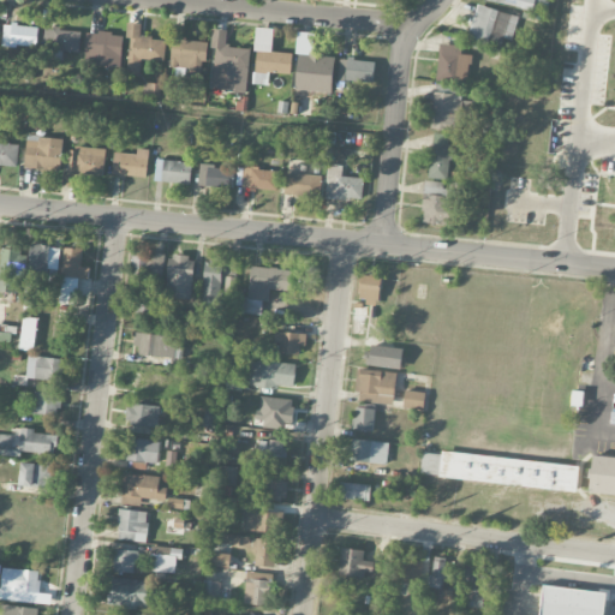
[(535,10),(536,0),(489,0),(490,3),(535,10)]
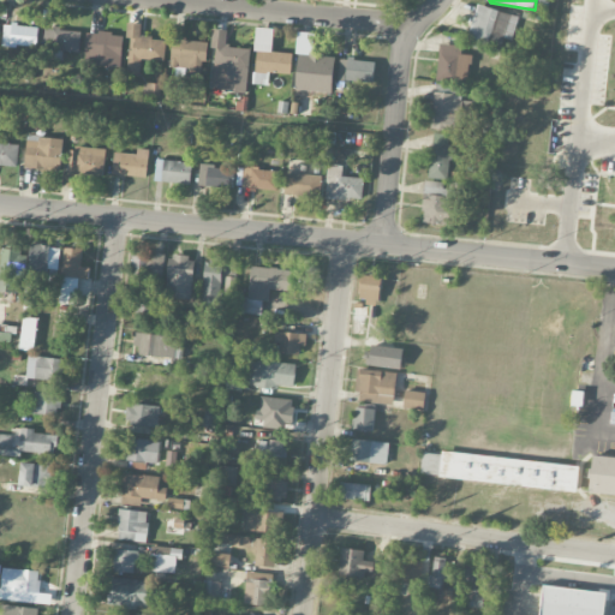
[(503,39),(512,41),(519,17),(478,5),(467,37),(501,48),(503,39)]
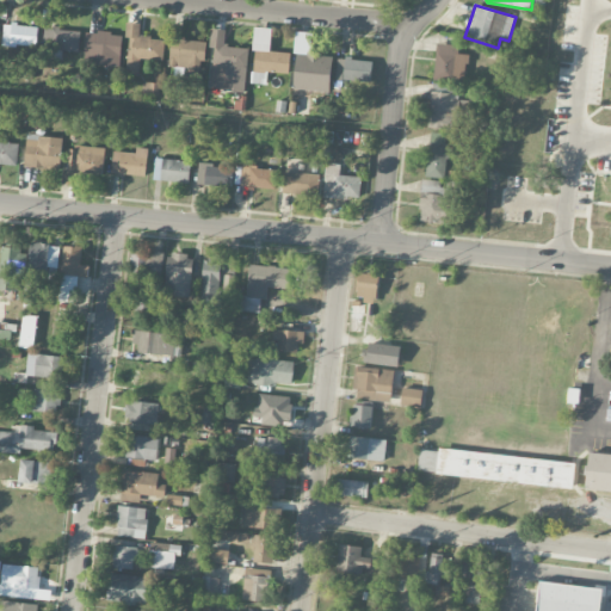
[(164,61),(164,38),(140,37),(140,24),(128,23),(125,75),(139,76),(140,59),(164,61)]
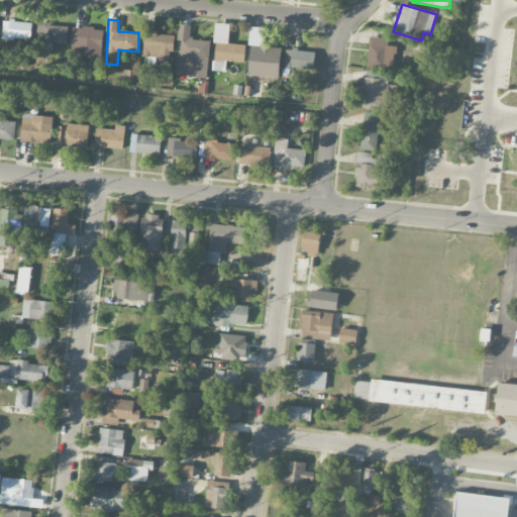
[(213,71),(224,72),(224,62),(244,63),(245,45),(228,43),(229,24),(216,23),(213,71)]
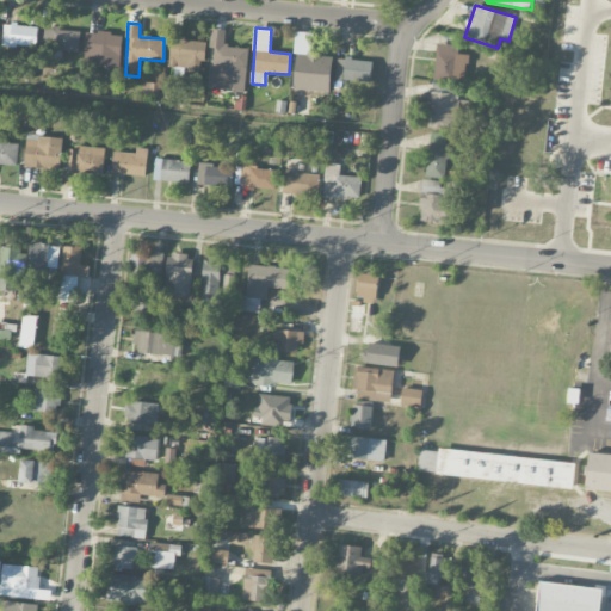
[(79,51),(80,30),(44,29),(43,50),(79,51)]
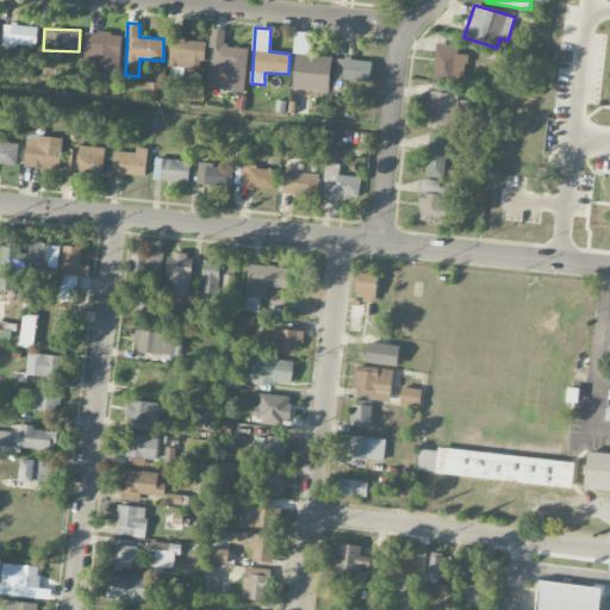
[(244,91),(248,49),(225,47),(226,30),(212,29),(209,89),(244,91)]
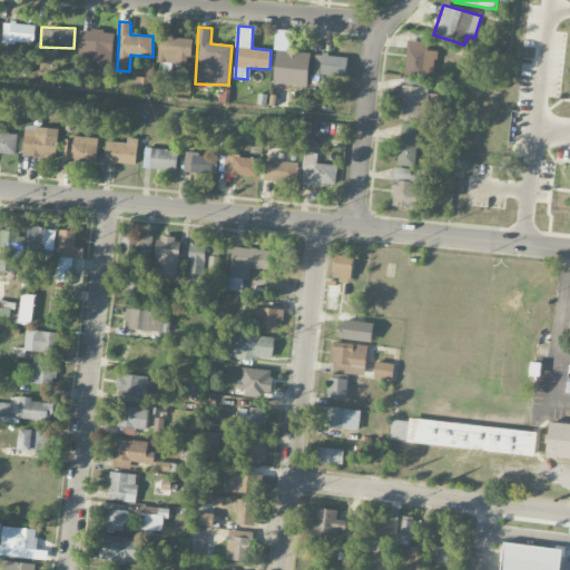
[(81,29),(78,59),(111,62),(115,32),(81,29)]
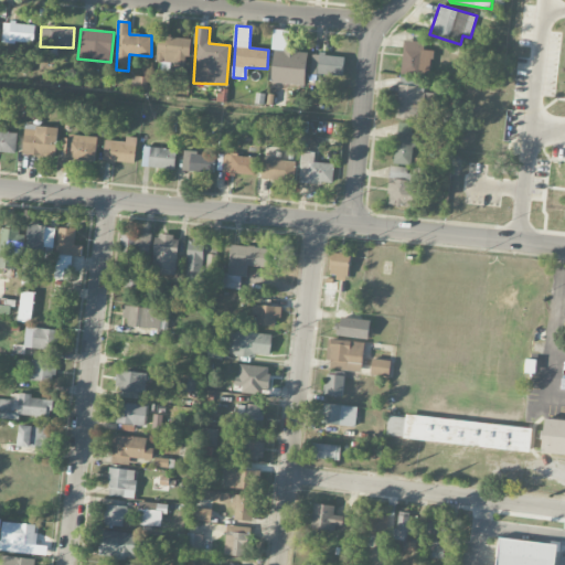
[(306,85),(308,51),(287,50),(289,31),(275,30),(270,83),(306,85)]
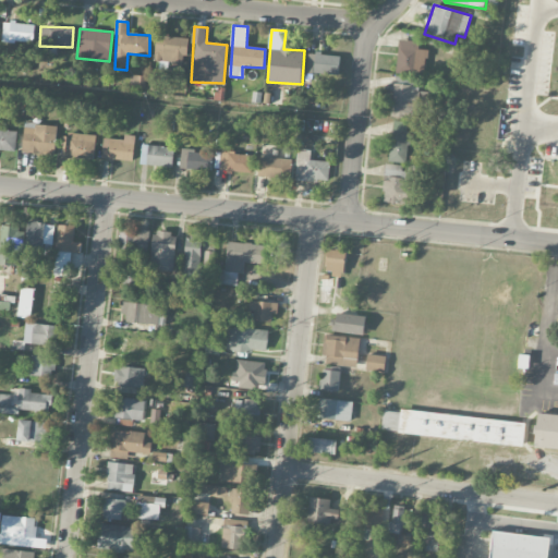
[(189,39),(157,35),(154,58),(186,62),(189,39)]
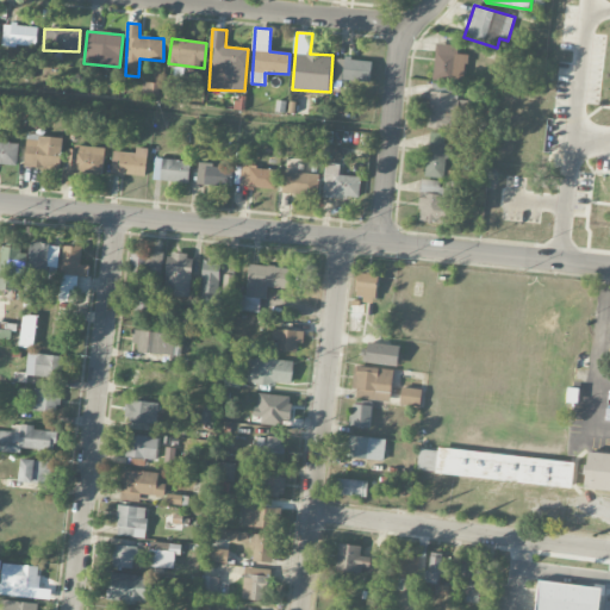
[(458,45),(435,44),(433,80),(466,82),(467,55),(458,54),(458,45)]
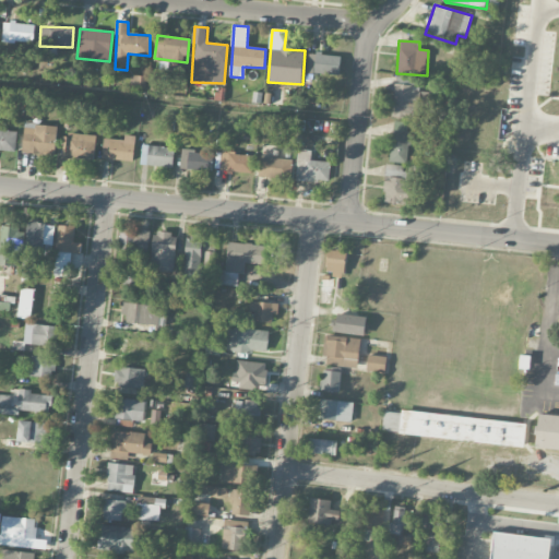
[(307,73),(339,76),(341,56),(309,52),(307,73)]
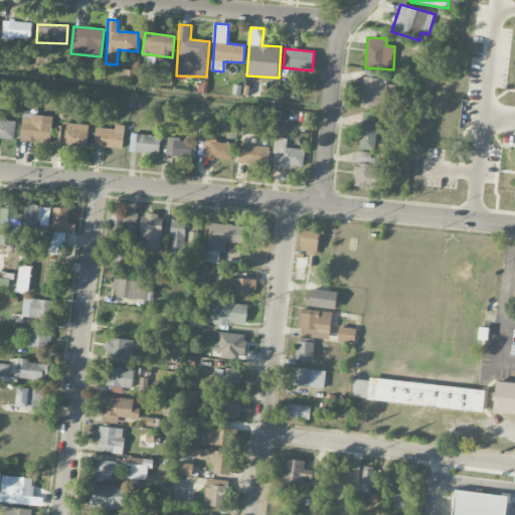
[(120,79),(134,80),(134,70),(121,69),(120,79)]
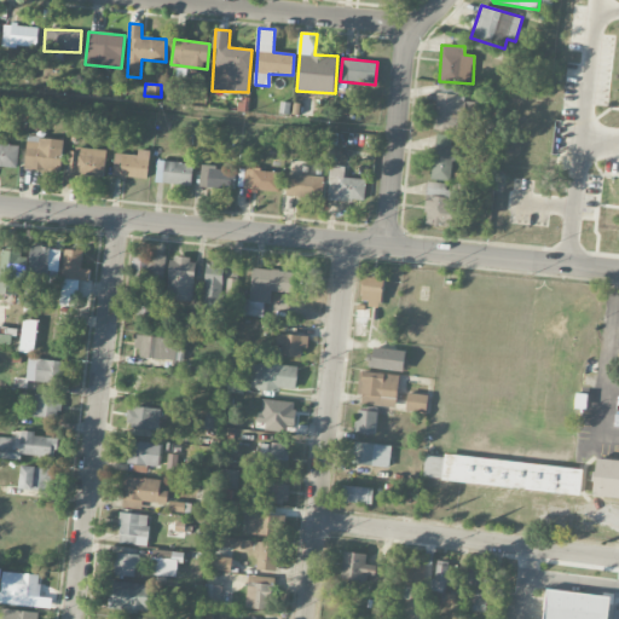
[(435,131),(464,132),(466,117),(474,117),(475,103),(464,102),(464,94),(437,93),(435,131)]
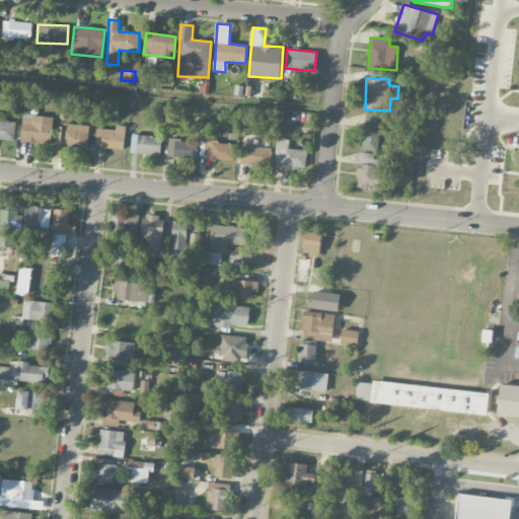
[(378,152),(382,123),(378,123),(379,114),(366,113),(361,150),(378,152)]
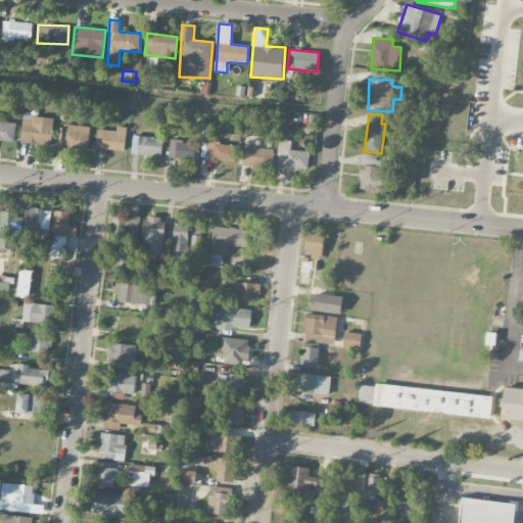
[(4,115),(0,114),(0,140),(14,141),(15,123),(4,123),(4,115)]
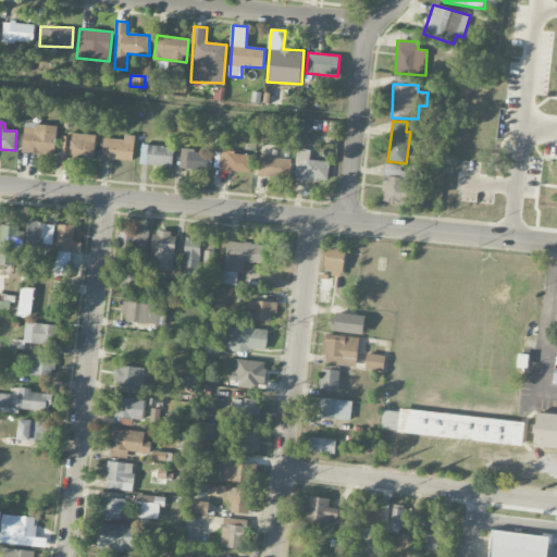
[(57,125),(24,123),(23,152),(56,153),(57,125)]
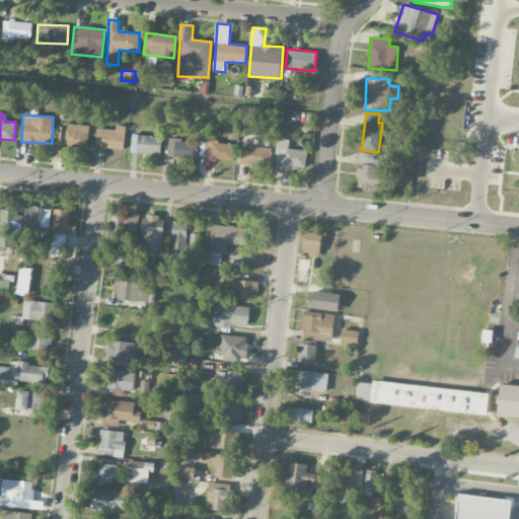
[(88,126),(62,125),(61,145),(53,145),(53,156),(65,157),(65,148),(88,149),(88,126)]
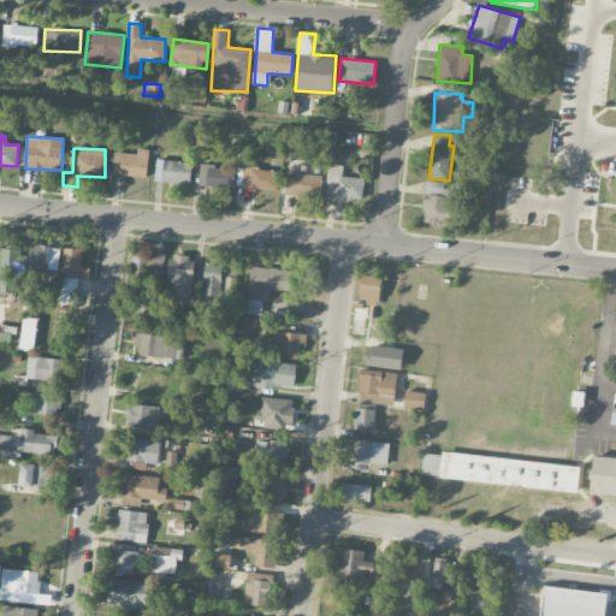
[(113,177),(148,178),(148,149),(137,149),(137,154),(114,153),(113,177)]
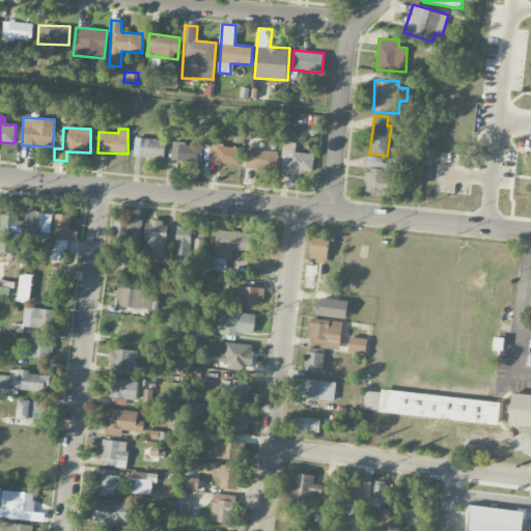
[(165,159),(165,140),(135,138),(134,157),(165,159)]
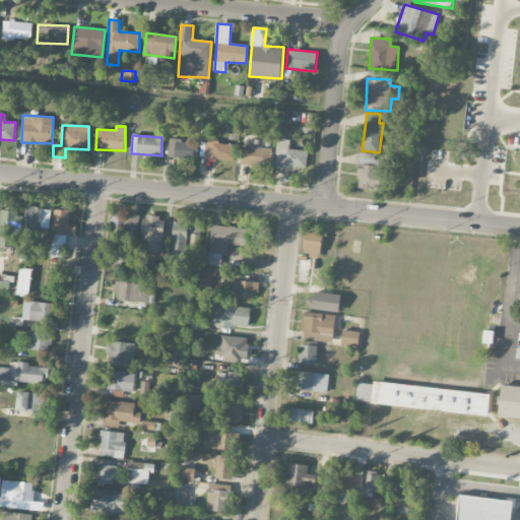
[(307,151),(289,149),(289,139),(277,139),(275,168),(306,170),(307,151)]
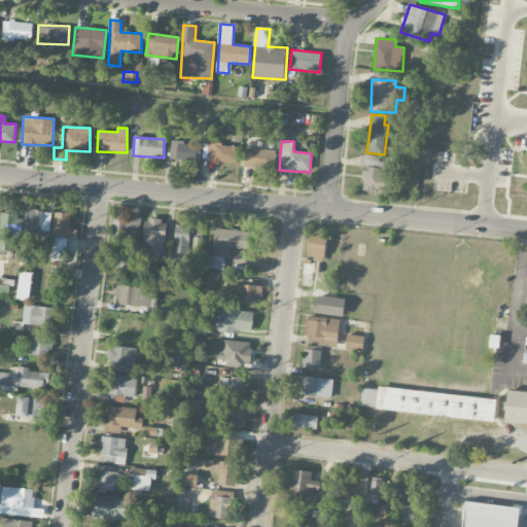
[(201,161),(201,143),(171,142),(170,160),(201,161)]
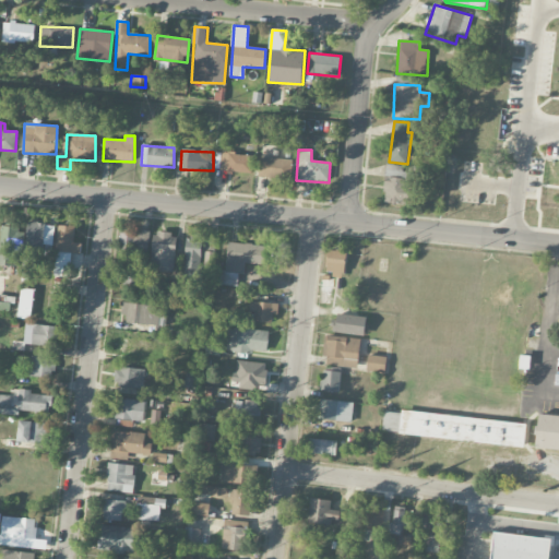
[(252,173),(253,154),(216,152),(215,170),(252,173)]
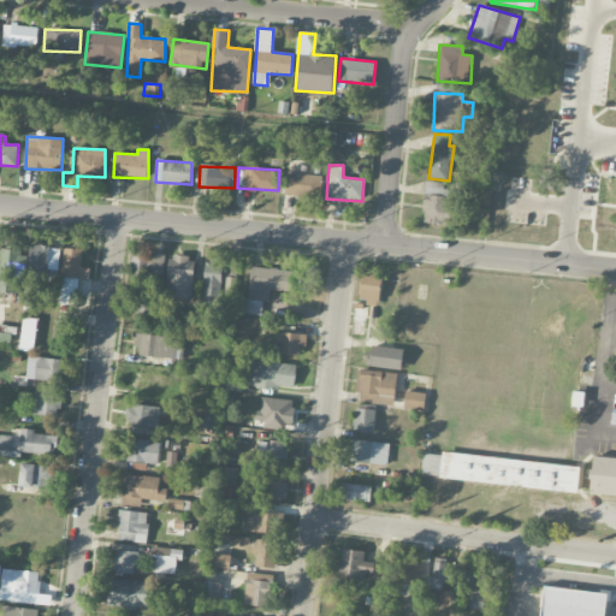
[(286,195),(320,197),(321,175),(288,173),(286,195)]
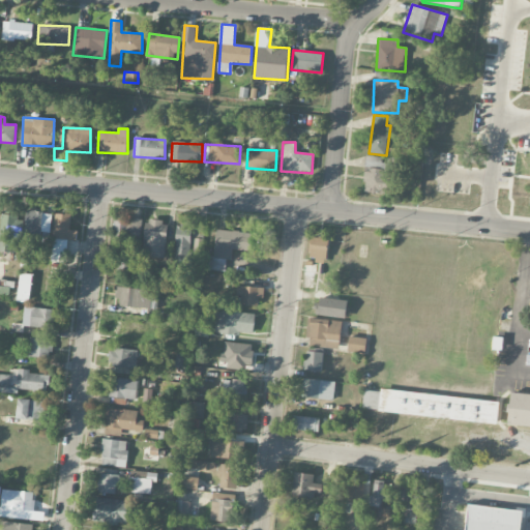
[(363,193),(394,194),(395,164),(382,163),(382,157),(365,156),(363,193)]
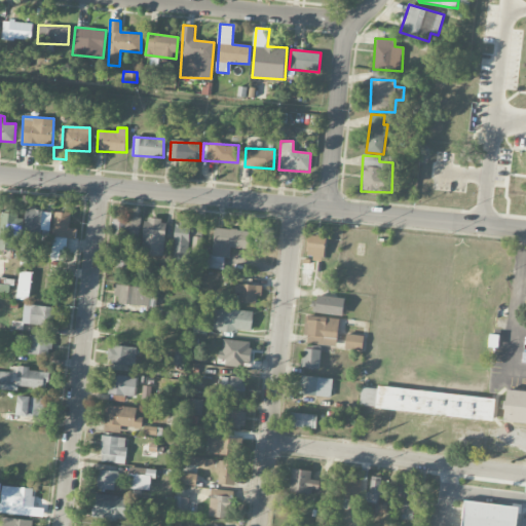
[(23,251),(35,252),(36,240),(47,240),(47,236),(41,236),(42,210),(25,209),(23,251)]
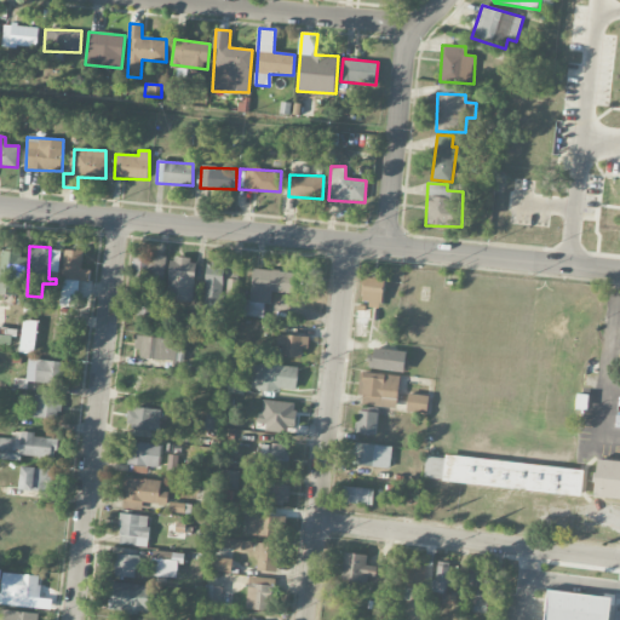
[(81,269),(84,251),(65,250),(59,304),(76,306),(79,281),(90,281),(91,270),(81,269)]
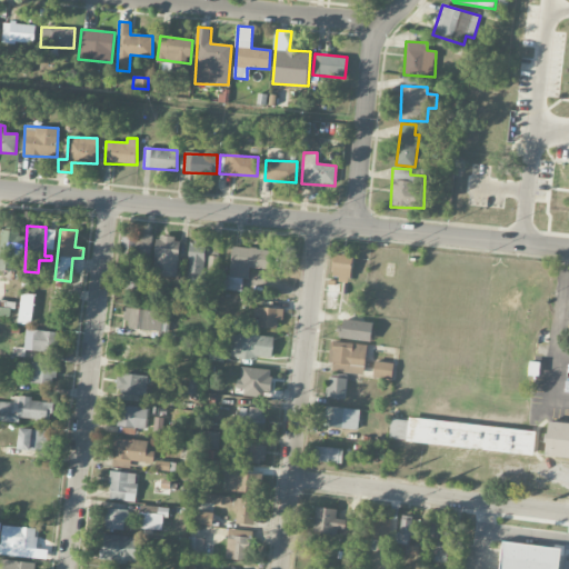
[(0,269),(15,271),(16,258),(23,258),(25,232),(0,231),(0,238),(0,269)]
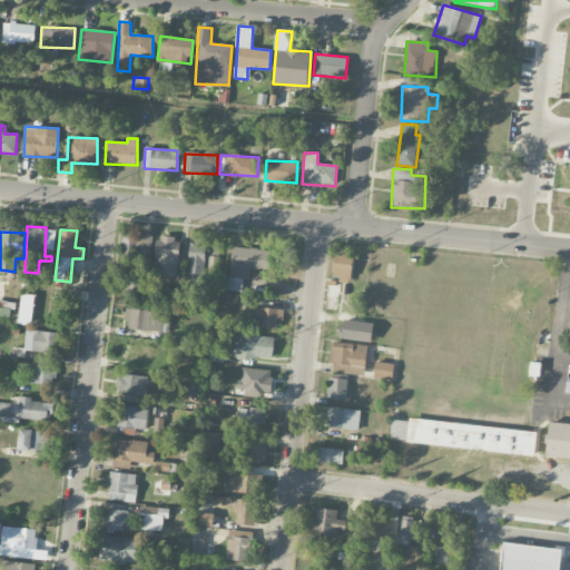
[(151,236),(121,235),(120,266),(150,267),(151,236)]
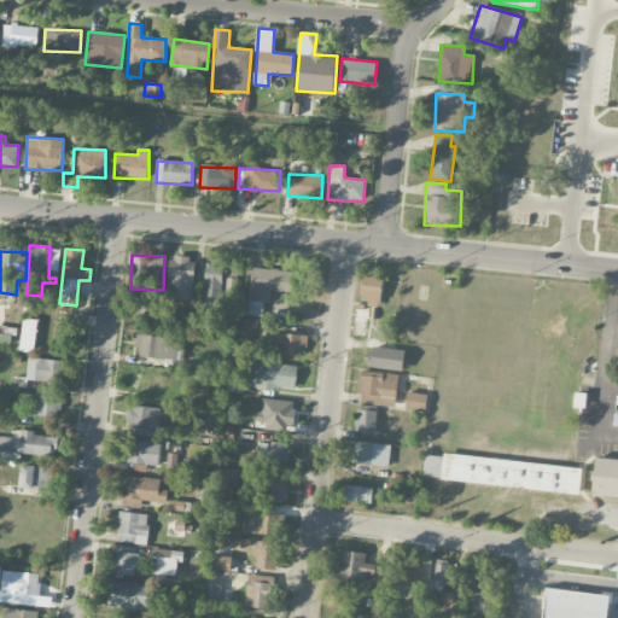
[(168,299),(193,301),(194,258),(169,257),(168,299)]
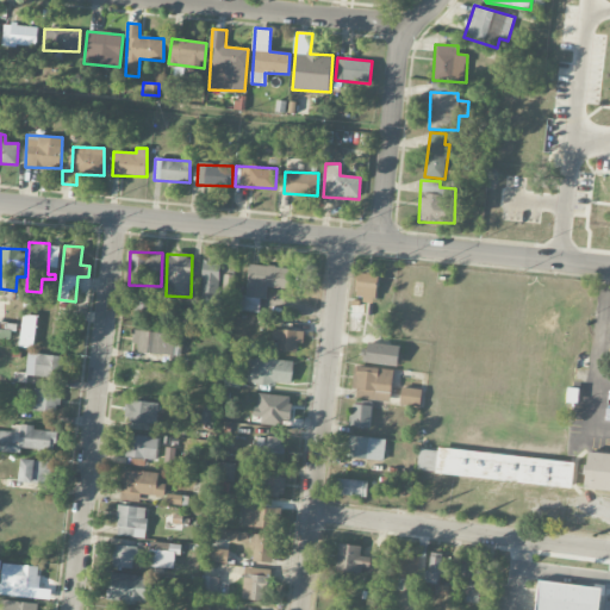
[(223,261),(204,259),(199,303),(217,305),(223,261)]
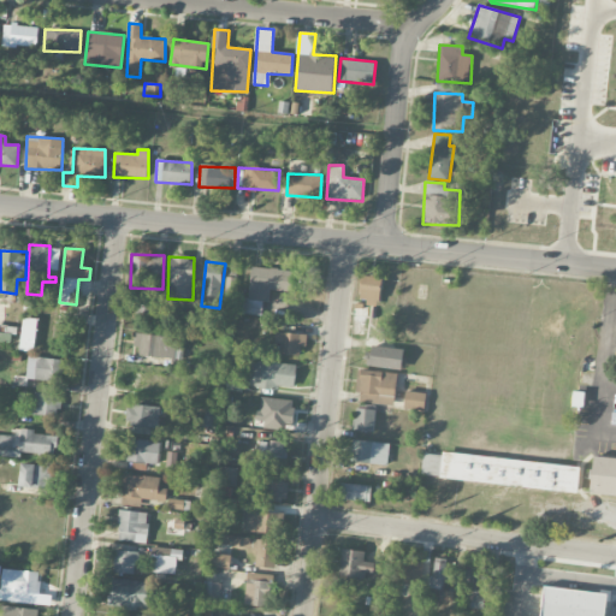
[(261,315),(262,302),(270,302),(270,291),(292,292),(294,271),(250,267),(248,298),(243,298),(242,314),(261,315)]
